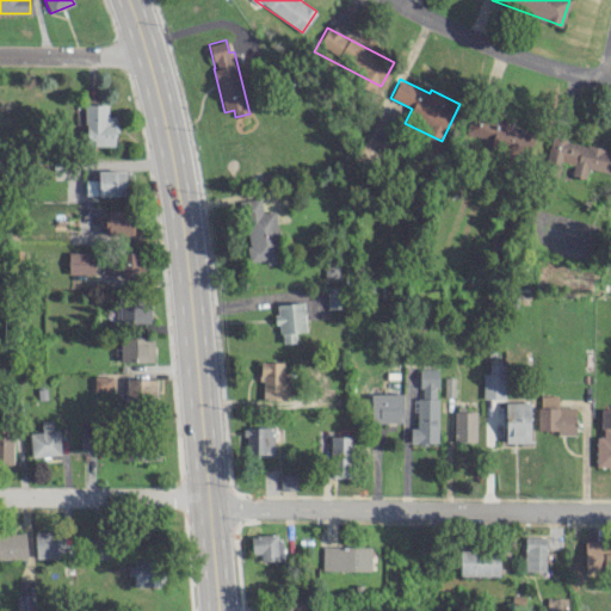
[(107,104),(86,104),(85,146),(115,146),(116,116),(106,116),(107,104)]
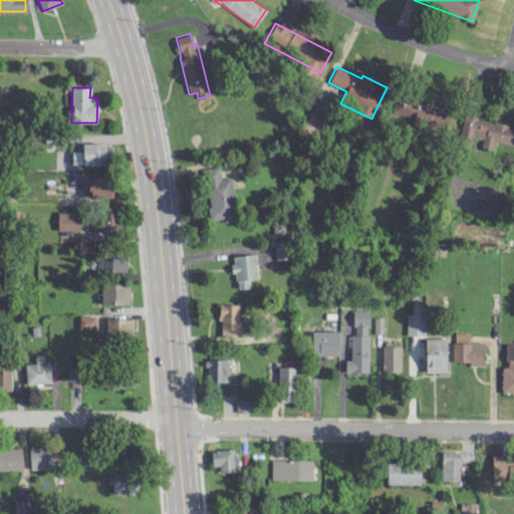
[(391,114),(444,131),(450,109),(397,93),(391,114)]
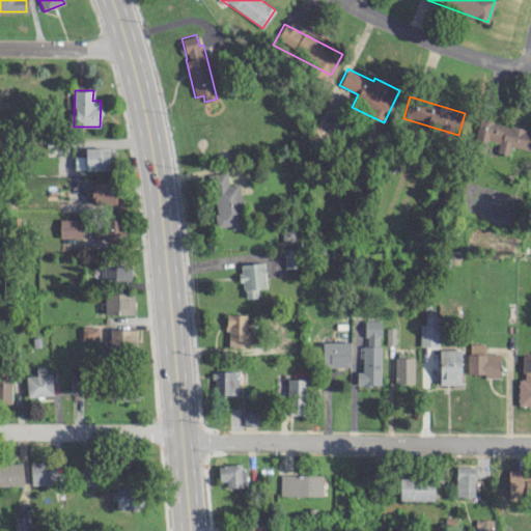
[(530,129),(478,119),(474,139),(497,143),(496,151),(508,154),(510,146),(530,149),(530,129)]
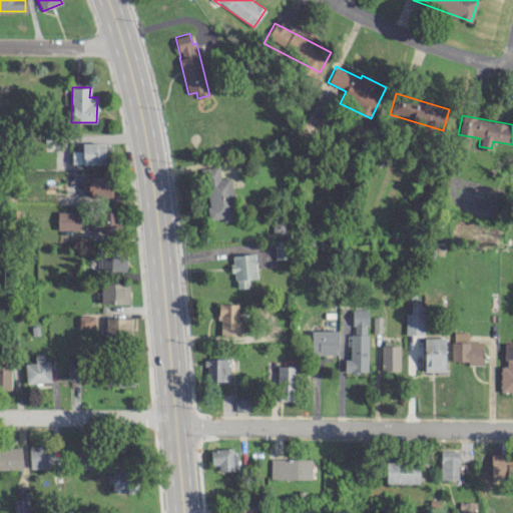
[(104,142),(81,142),(82,150),(71,150),(71,163),(105,163),(104,142)]
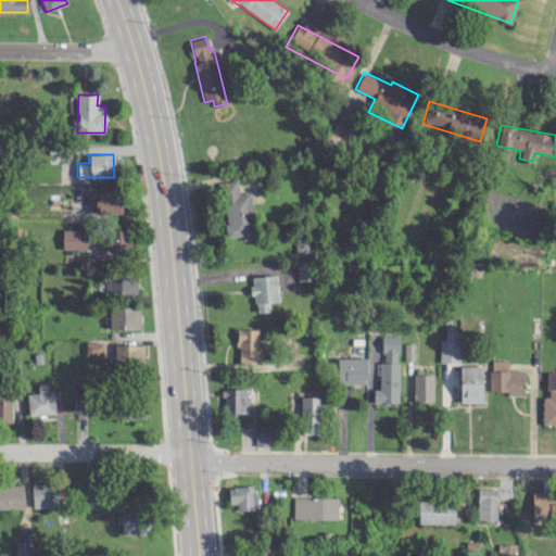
[(227,238),(241,236),(242,240),(254,238),(248,191),(238,192),(236,179),(218,182),(227,238)]
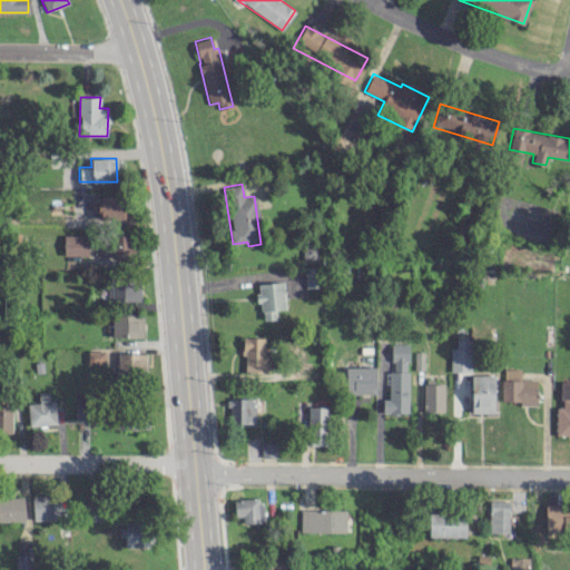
[(98,219),(129,220),(129,196),(99,195),(98,219)]
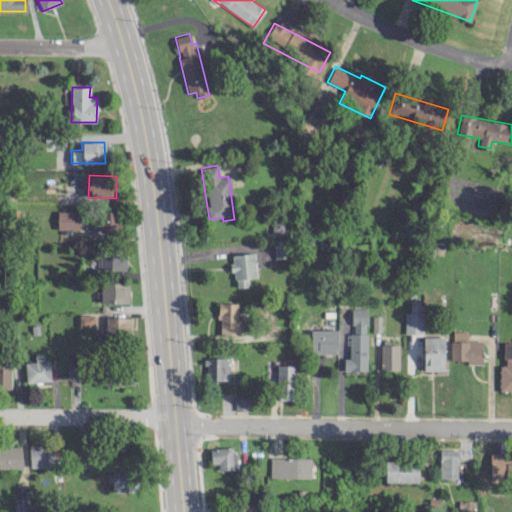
[(56,229),(78,229),(78,211),(57,211),(56,229)]
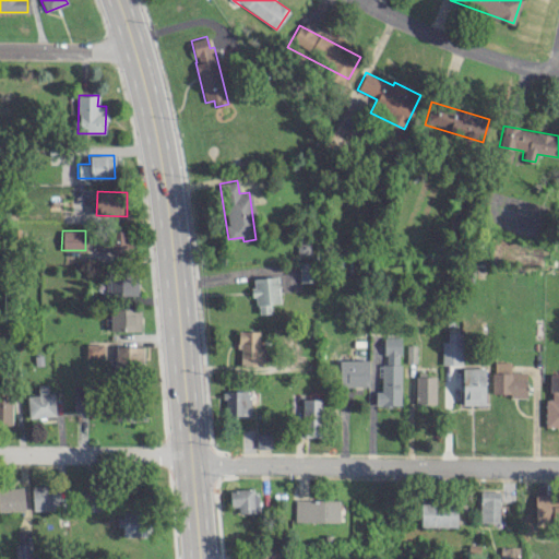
[(131,232),(102,230),(102,256),(130,257),(131,232)]
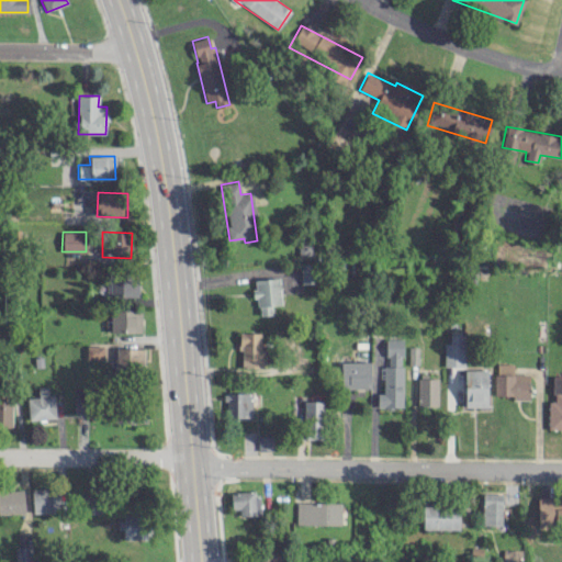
[(315,242),(298,240),(298,256),(314,256),(315,242)]
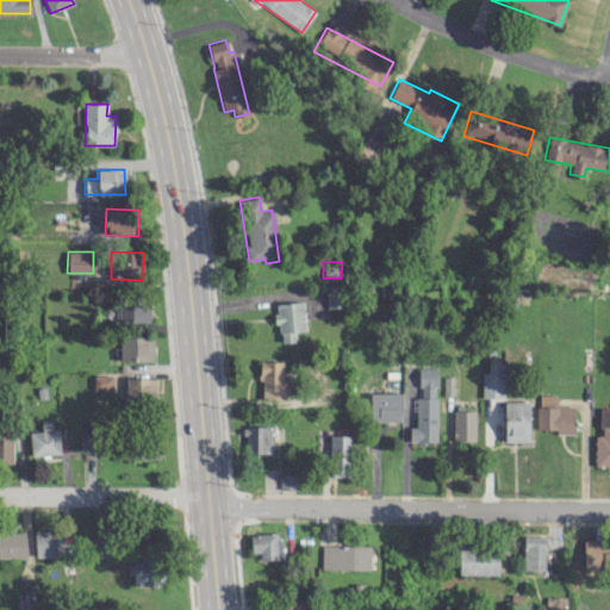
[(342,306),(341,286),(325,286),(327,307),(342,306)]
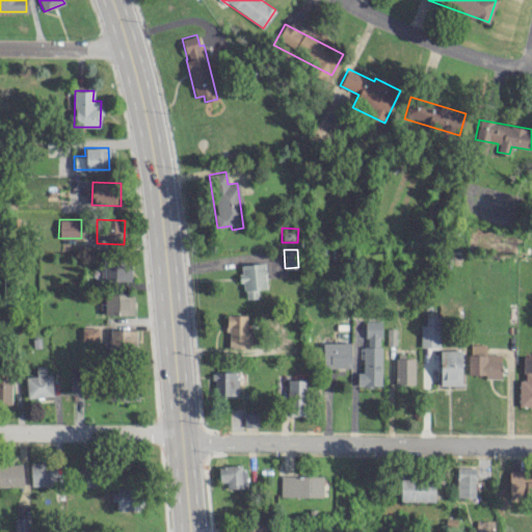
[(100,262),(100,280),(130,281),(130,263),(100,262)]
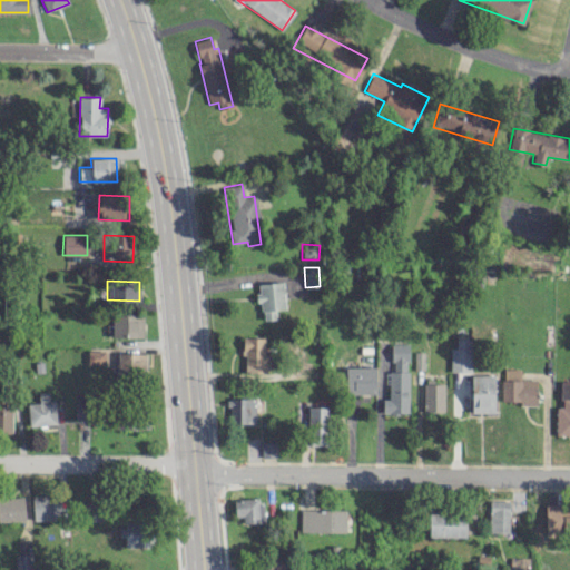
[(257,283),(259,320),(275,320),(274,310),(285,308),(283,282),(257,283)]
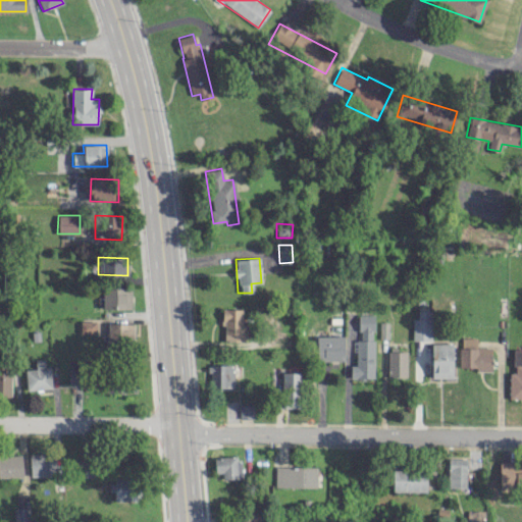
[(102,308),(131,309),(131,286),(103,286),(102,308)]
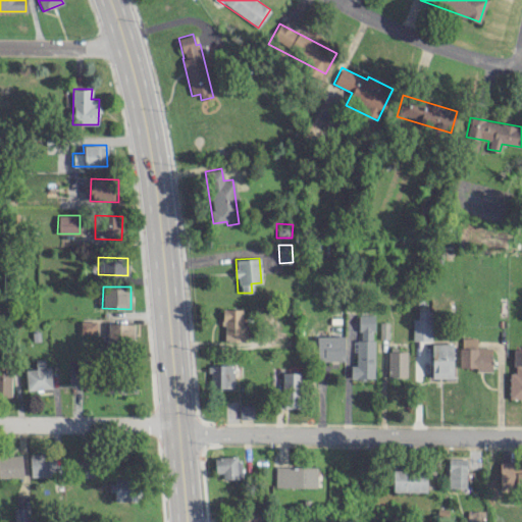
[(241,341),(241,308),(223,308),(222,341),(241,341)]
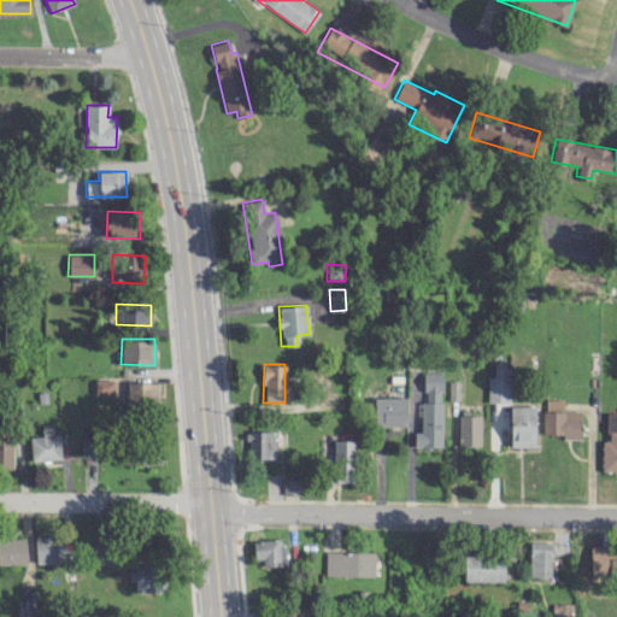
[(510,403),(510,368),(493,366),(493,376),(487,376),(486,401),(510,403)]
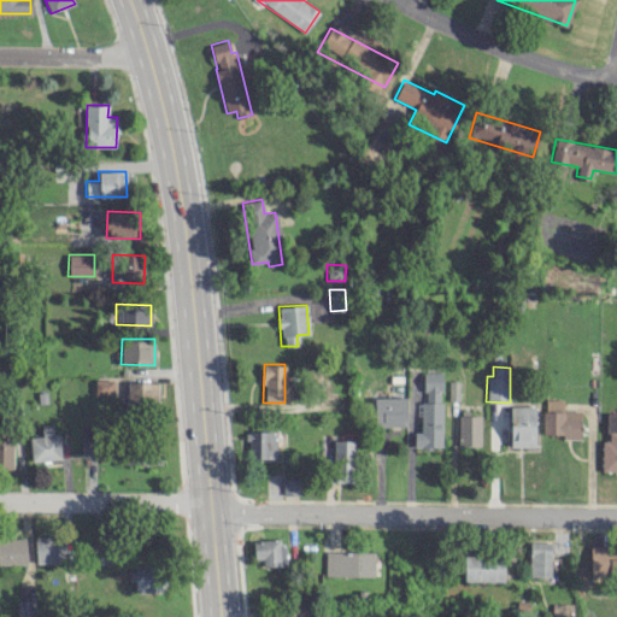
[(440,447),(442,371),(424,370),(423,401),(421,401),(419,432),(413,432),(413,447),(440,447)]
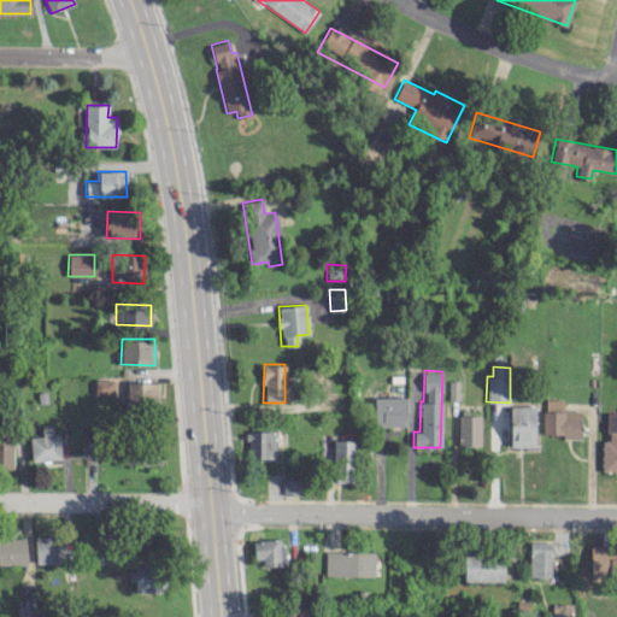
[(94,393),(113,393),(113,380),(95,378),(94,393)]
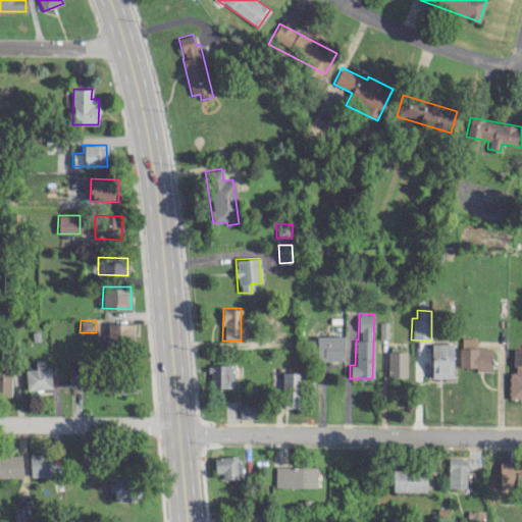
[(134,323),(107,322),(107,342),(134,342),(134,323)]
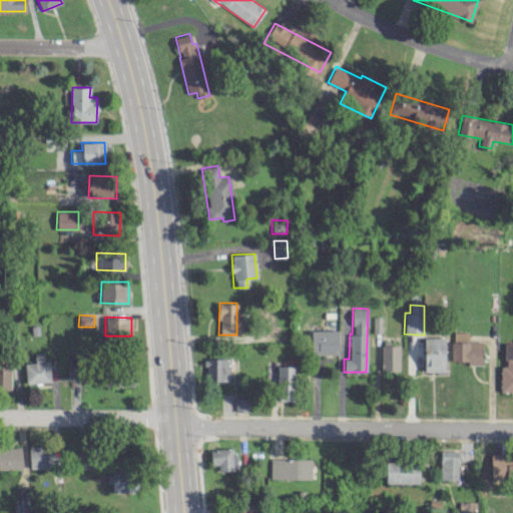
[(382,333),(382,317),(373,317),(372,333),(382,333)]
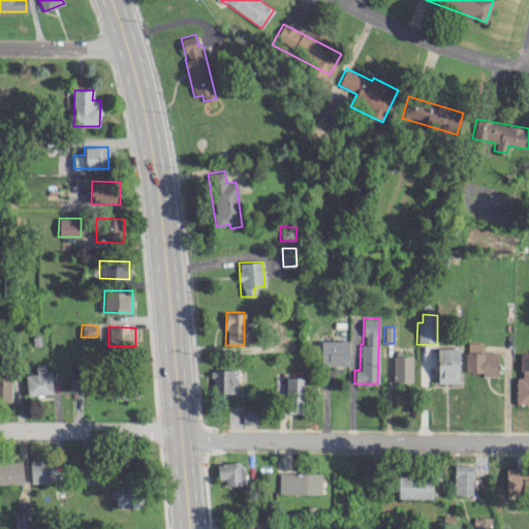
[(348,340),(320,340),(320,366),(348,365),(348,340)]
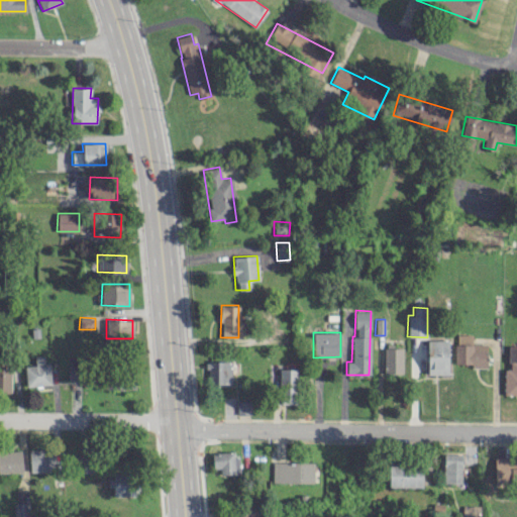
[(486,366),(487,343),(472,343),(472,334),(455,334),(454,365),(486,366)]
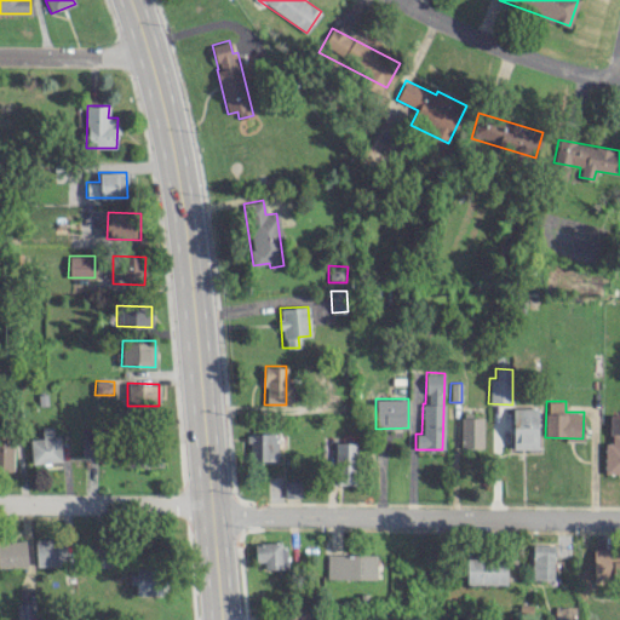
[(537,407),(511,407),(512,448),(538,448),(537,407)]
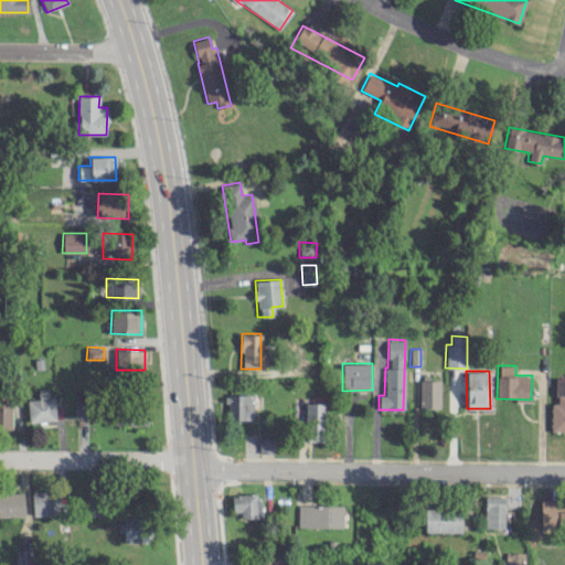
[(439,380),(419,380),(418,407),(439,407),(439,380)]
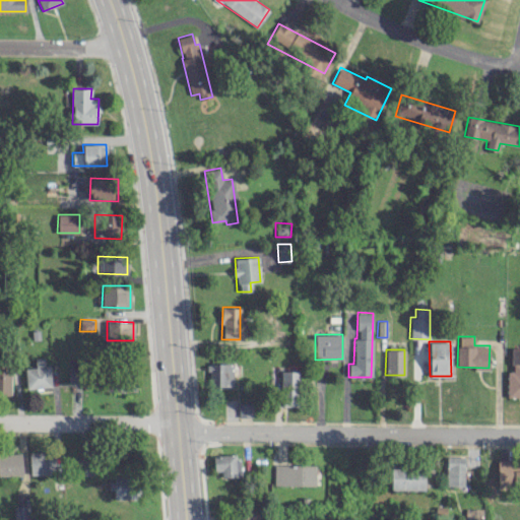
[(49,366),(44,366),(43,358),(35,358),(35,367),(24,368),(26,389),(51,386),(49,366)]
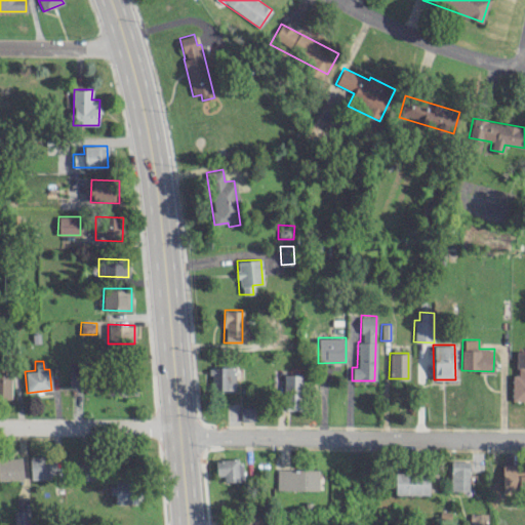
[(234,390),(235,367),(210,366),(210,390),(234,390)]
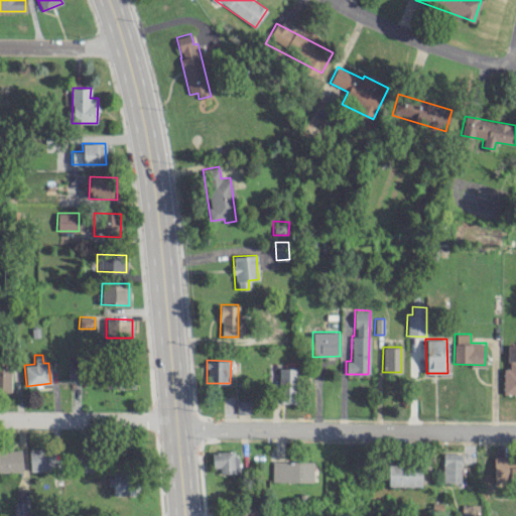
[(0,392),(10,393),(10,366),(0,365),(0,392)]
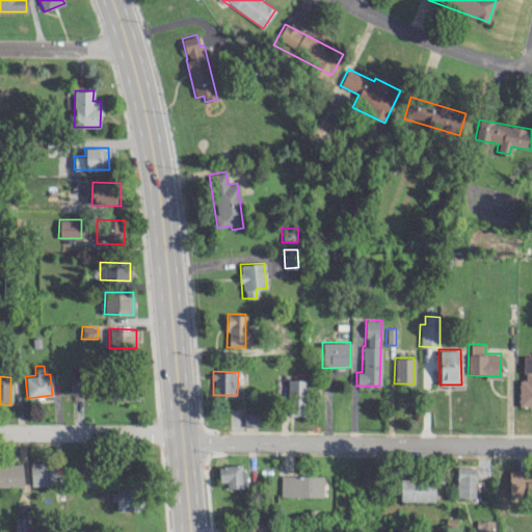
[(288,379),(287,415),(306,416),(307,379),(288,379)]
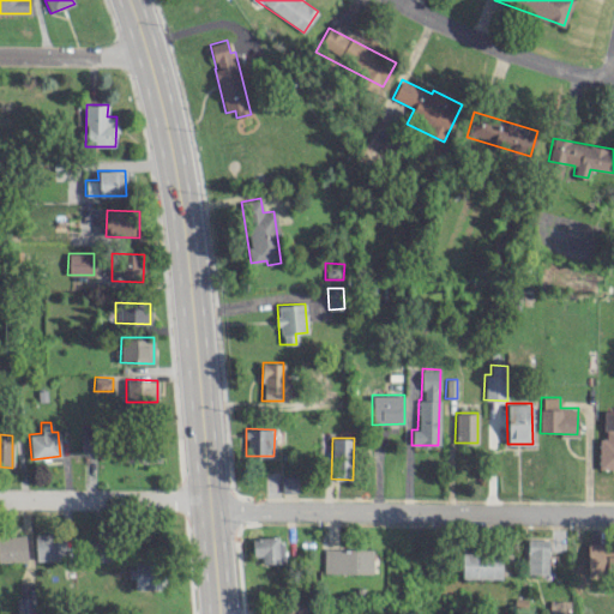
[(126,462),(161,463),(161,445),(126,444),(126,462)]
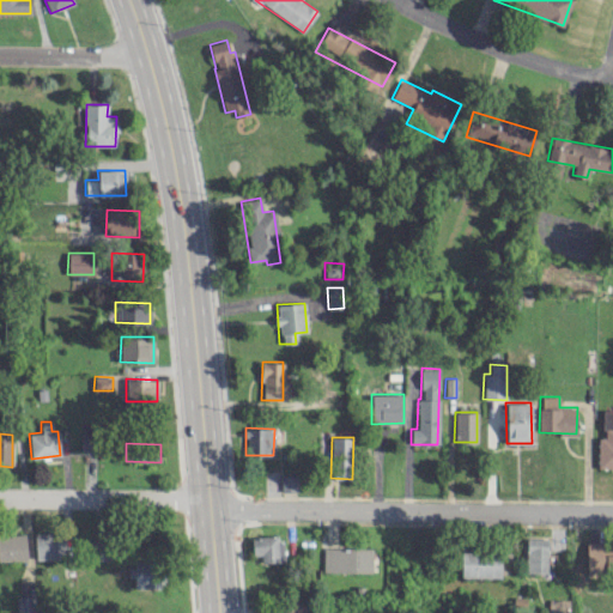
[(297,491),(297,475),(280,475),(280,491),(297,491)]
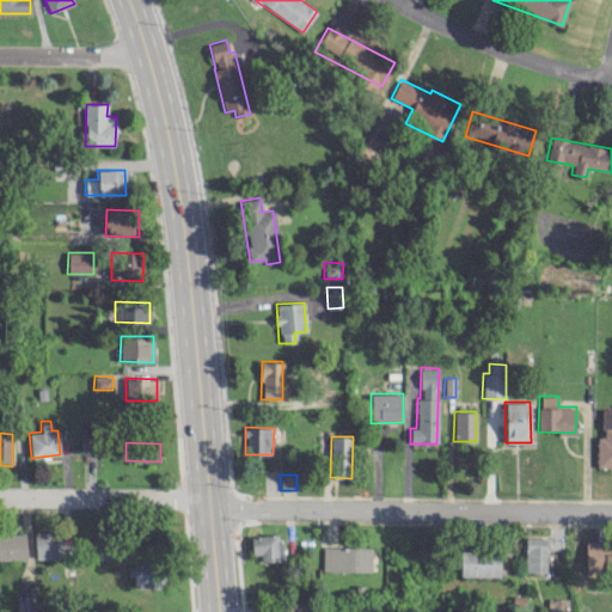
[(35,557),(63,556),(62,531),(34,532),(35,557)]
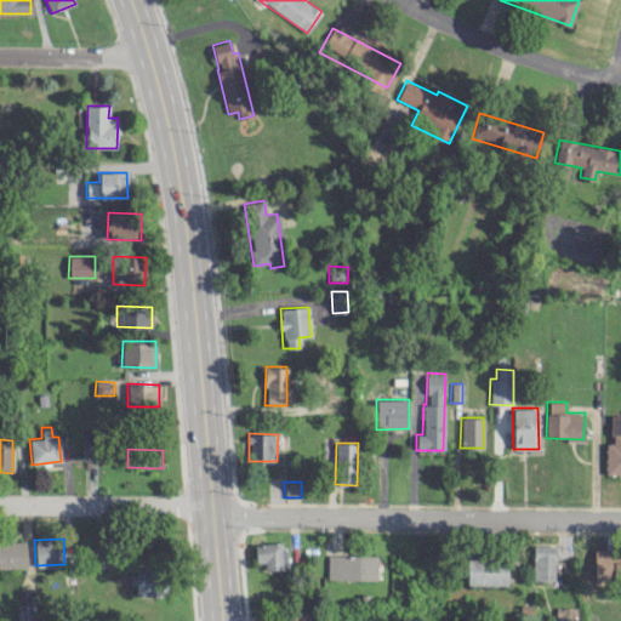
[(0,542),(0,567),(26,567),(26,542),(0,542)]
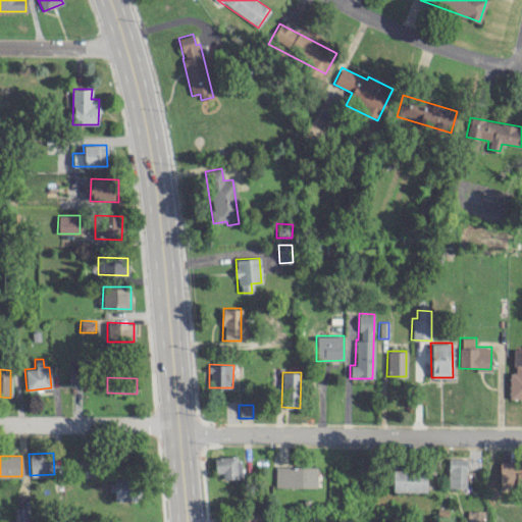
[(240,478),(239,456),(213,457),(214,473),(221,473),(221,479),(240,478)]
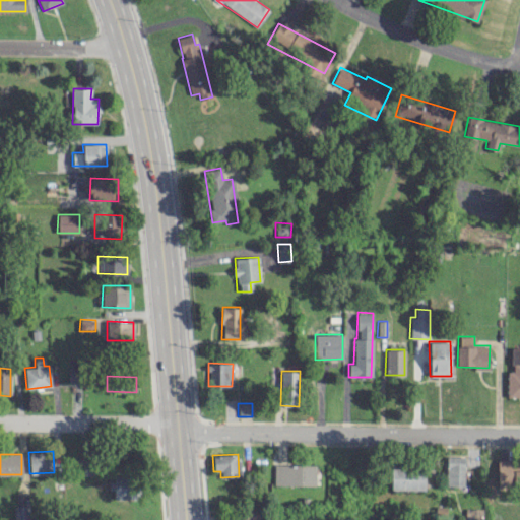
[(463,485),(464,456),(446,456),(445,485),(463,485)]
